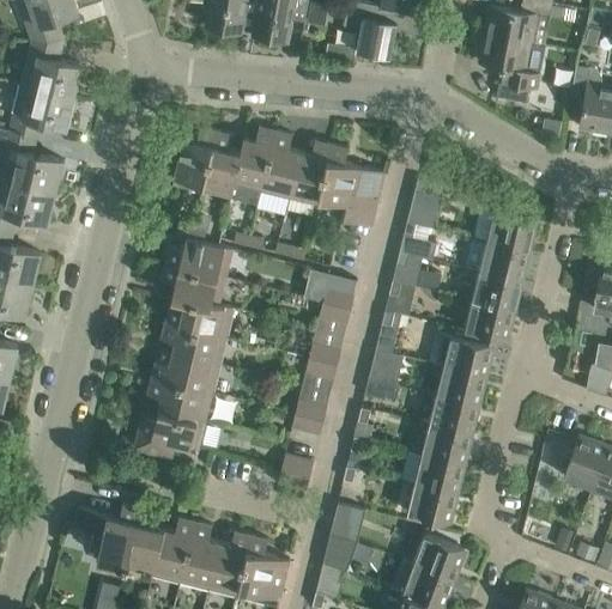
[(78,13),(73,0),(16,0),(22,16),(30,41),(62,41),(56,20),(78,13)]
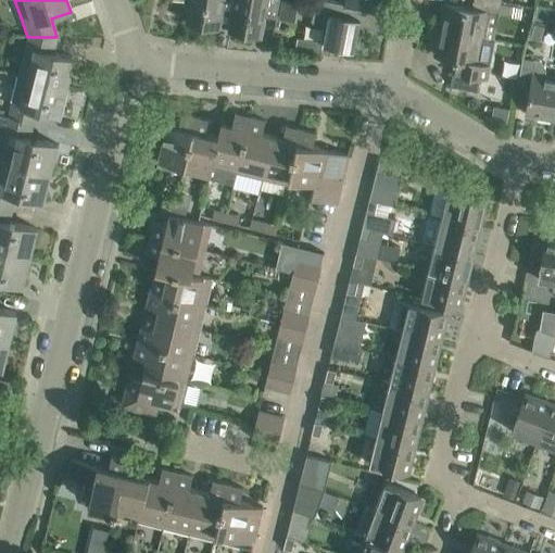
[(223,0),(235,2),(235,0),(190,0),(187,23),(216,28),(222,0),(223,0)]
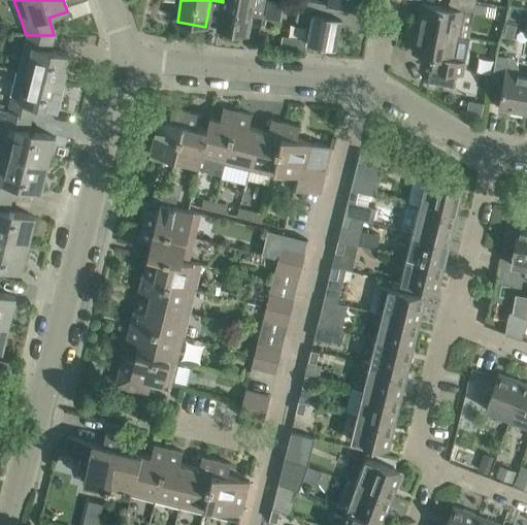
[(263,10),(265,0),(223,0),(223,2),(218,30),(245,35),(252,7),(263,10)]
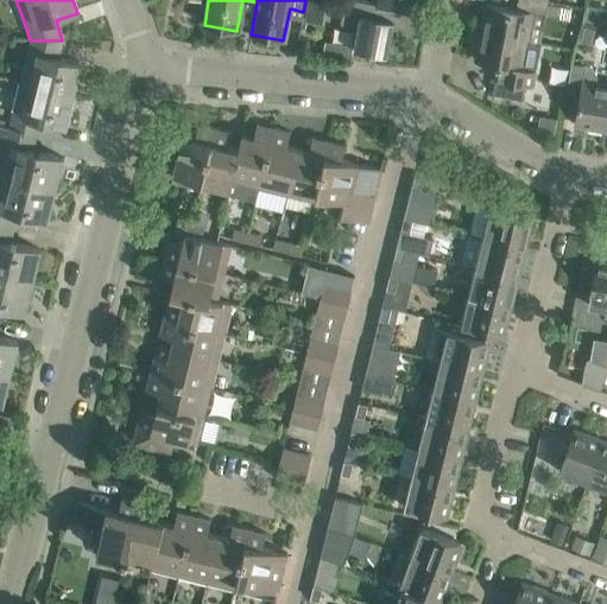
[(323,16),(327,0),(307,0),(305,13),(323,16)]
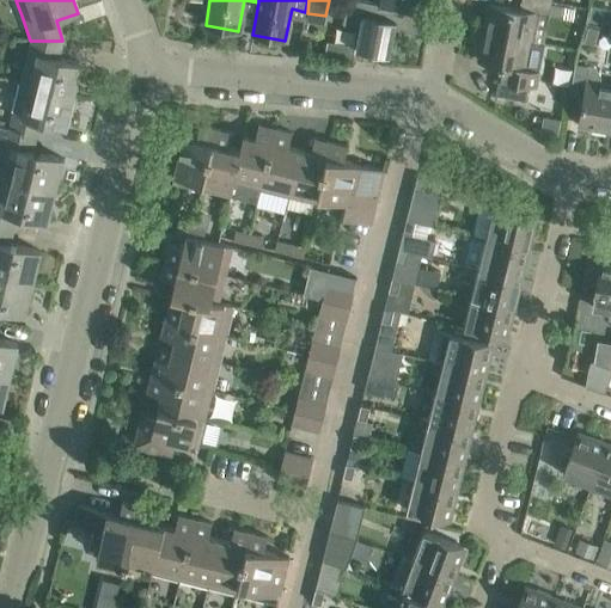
[(371,0),(374,5),(378,6),(379,6),(398,11),(413,13),(414,0),(371,0)]
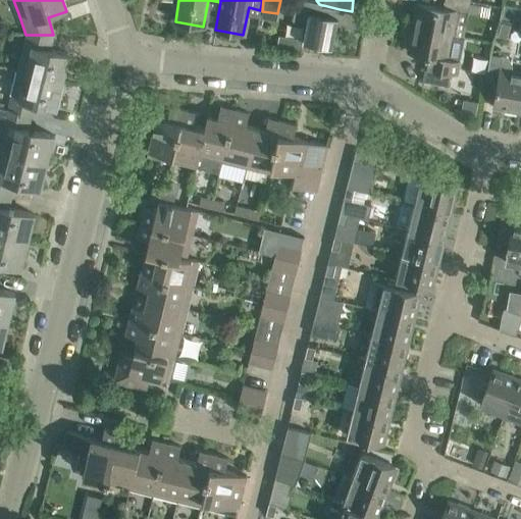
[(417,5),(412,30),(453,37),(457,13),(467,15),(469,5),(470,3),(454,0),(444,0),(443,10),(417,5)]
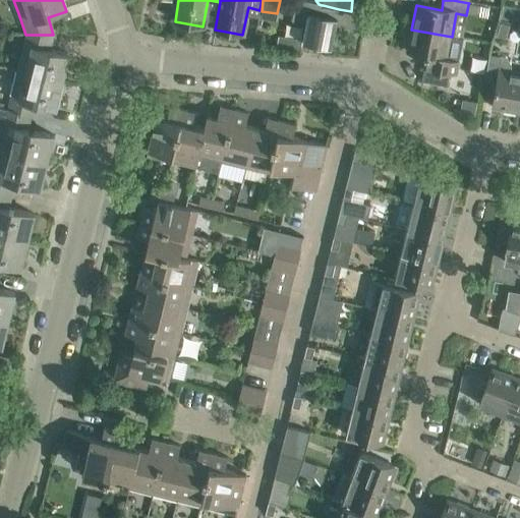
[(295,1),(292,22),(305,25),(302,43),(331,49),(337,19),(339,9),(323,5),(322,5),(309,3),(295,1)]
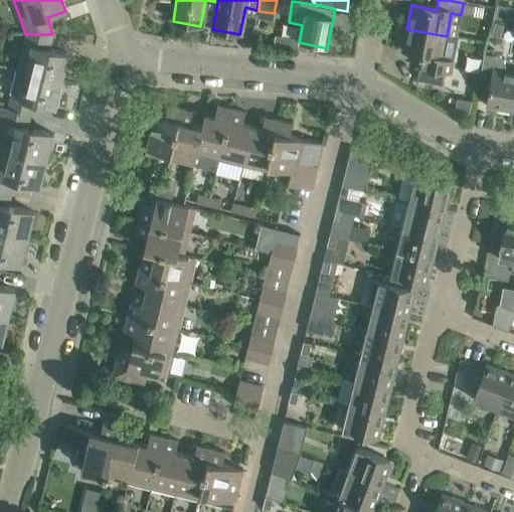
[(463,5),(461,15),(473,17),(475,7),(463,5)]
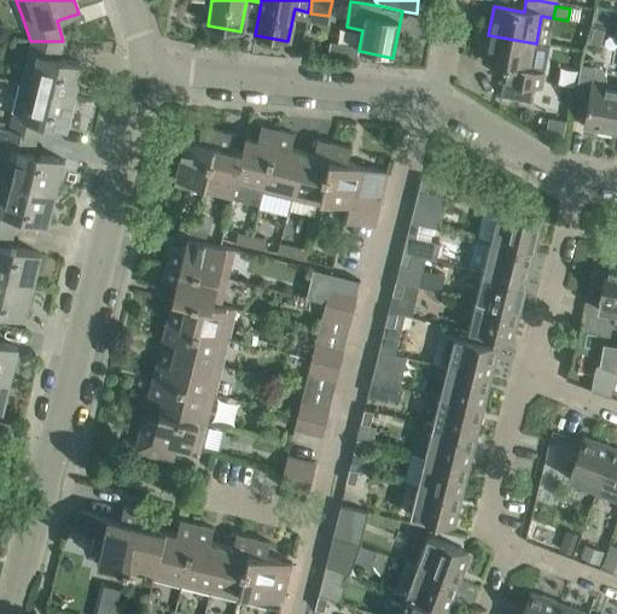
[(488,35),(482,64),(513,69),(511,83),(502,81),(500,99),(530,104),(534,88),(541,89),(543,75),(548,46),(536,44),(488,35)]
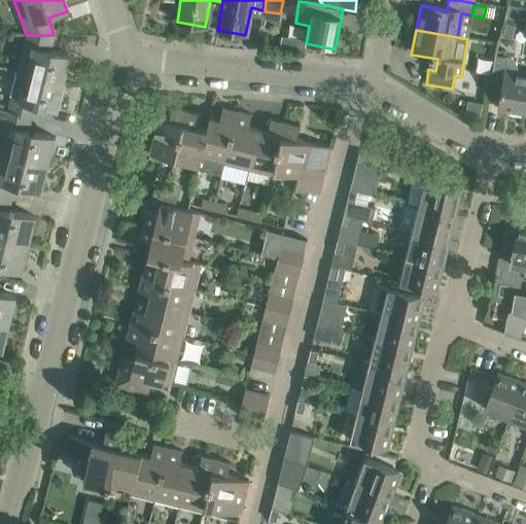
[(49,53),(54,35),(26,35),(16,73),(62,84),(69,58),(49,53)]
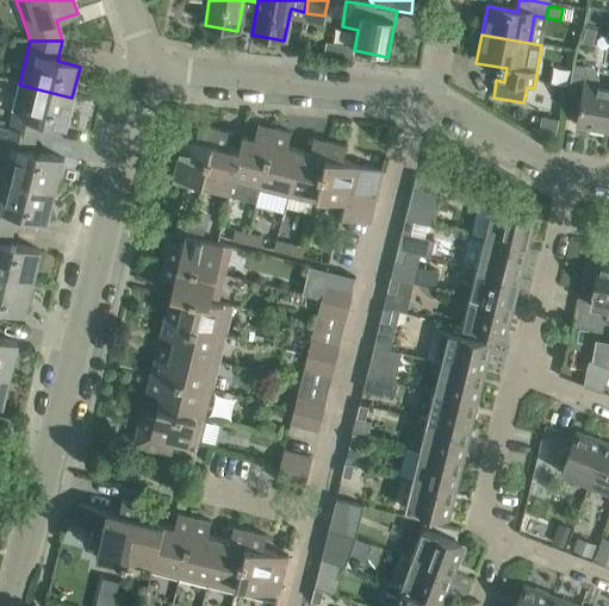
[(604,133),(608,104),(608,86),(598,85),(598,82),(598,79),(597,75),(595,72),(590,69),(586,68),(572,66),(571,72),(567,95),(580,98),(576,127),(604,133)]
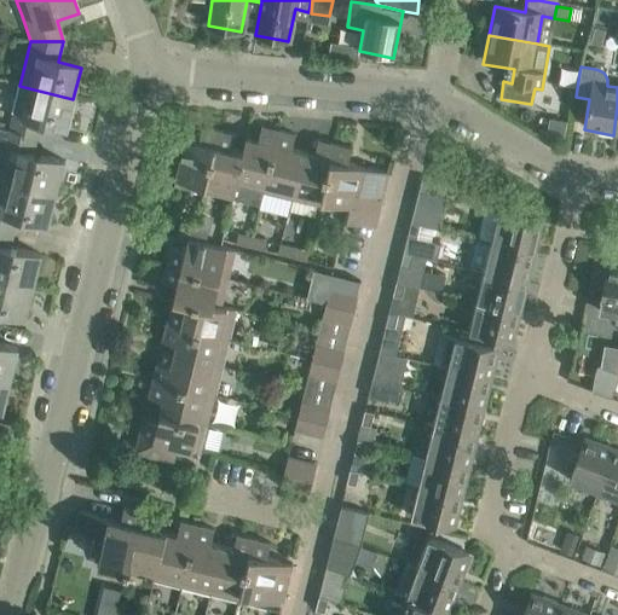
[(65,131),(73,99),(19,86),(9,132),(9,133),(35,139),(35,140),(39,140),(42,125),(65,131)]
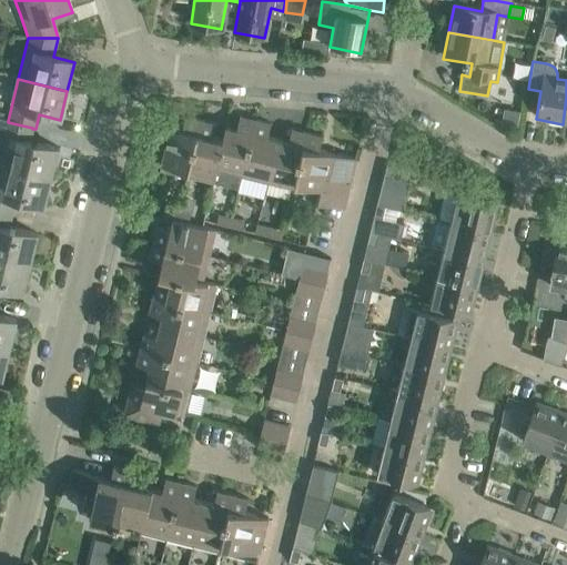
[(184,178),(200,122),(184,118),(181,131),(170,129),(160,171),(184,178)]
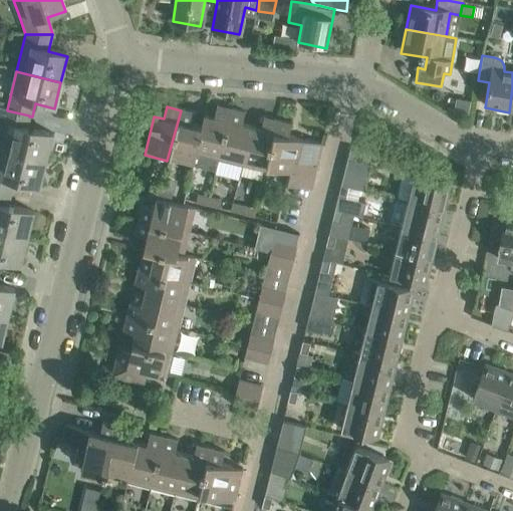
[(218,162),(230,110),(216,106),(213,118),(204,115),(201,128),(193,156),(218,162)]
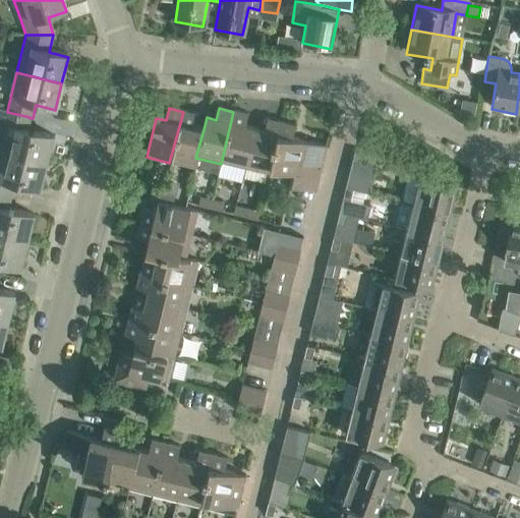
[(26,130),(30,118),(30,117),(7,112),(7,111),(0,109),(0,152),(46,163),(53,136),(26,130)]
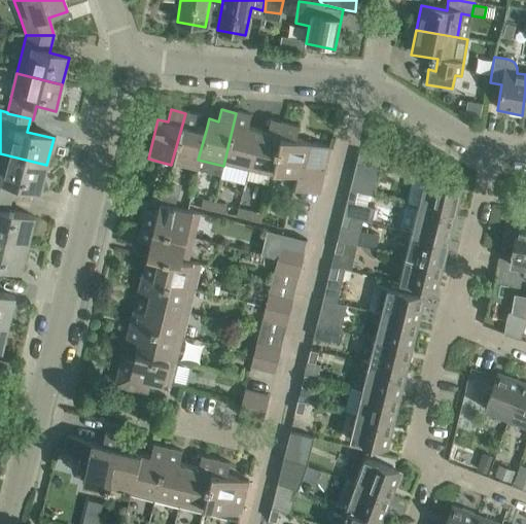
[(200,116),(185,113),(171,165),(196,171),(198,160),(206,131),(197,129),(200,116)]
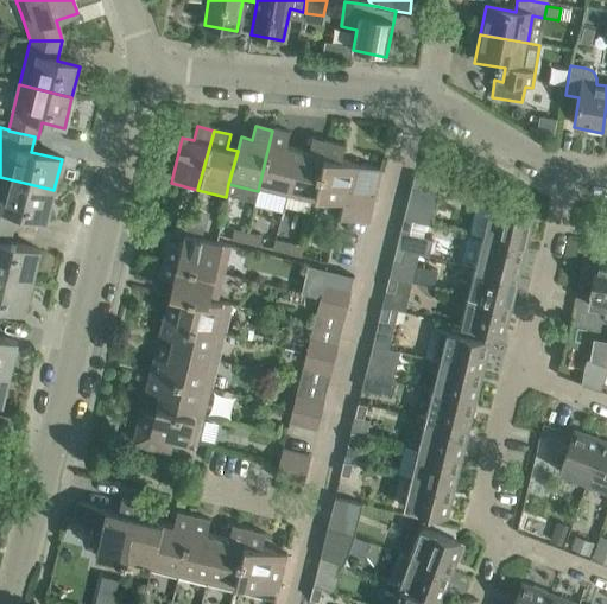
[(289,134),(272,131),(258,191),(285,198),(297,151),(286,148),(289,134)]
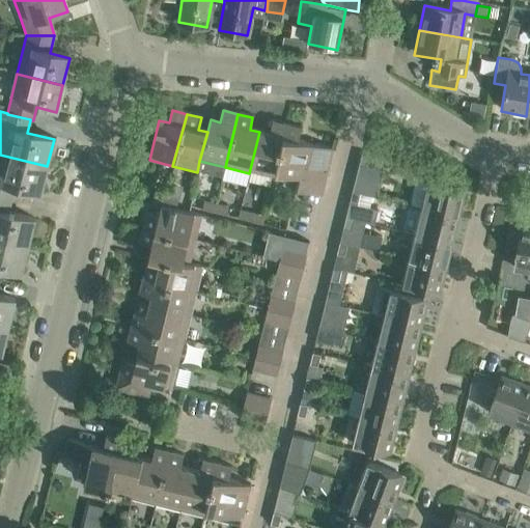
[(273,179),(286,126),(272,122),(269,134),(259,132),(249,173),(250,173),(248,183),(270,188),(272,178),(273,179)]
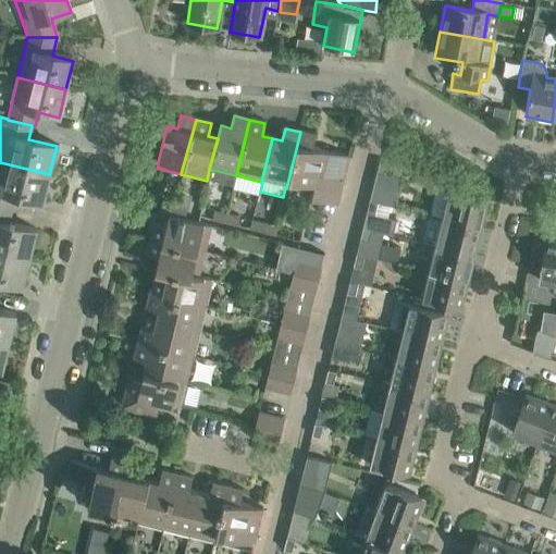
[(343,182),(348,157),(312,148),(316,136),(300,132),(286,188),(311,194),(312,187),(316,175),(343,182)]
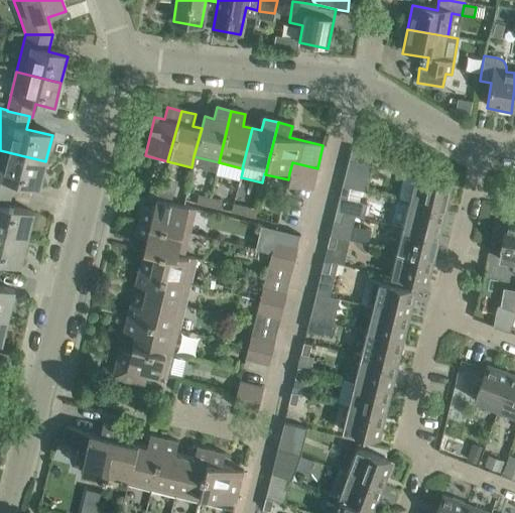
[(377,145),(366,142),(363,153),(374,156),(377,145)]
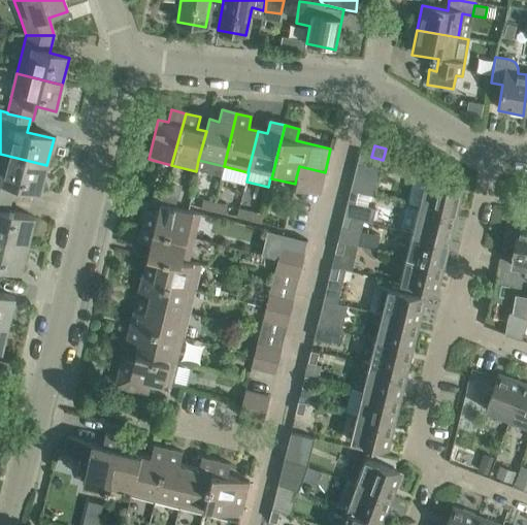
[(40,192),(46,165),(0,154),(0,196),(10,199),(14,186),(40,192)]
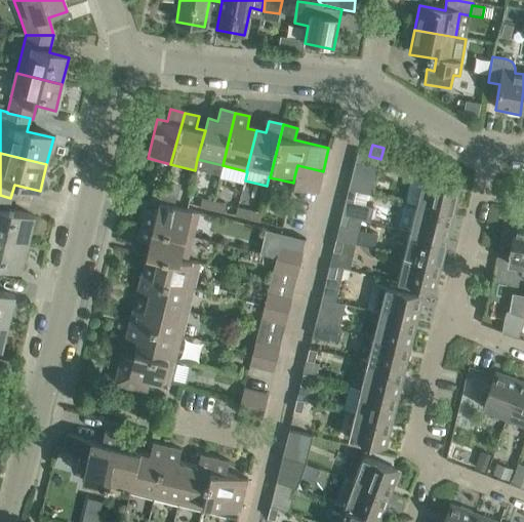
[(378,170),(362,166),(365,155),(357,153),(348,191),(356,193),(371,196),(378,170)]
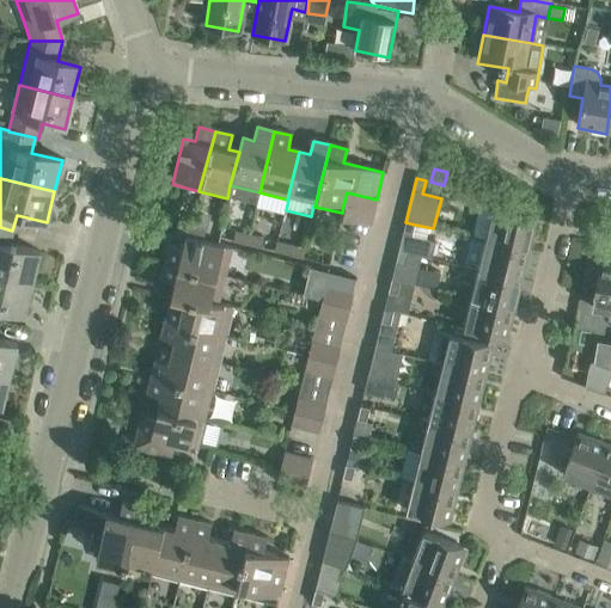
[(373,213),(377,200),(347,192),(343,206),(373,213)]
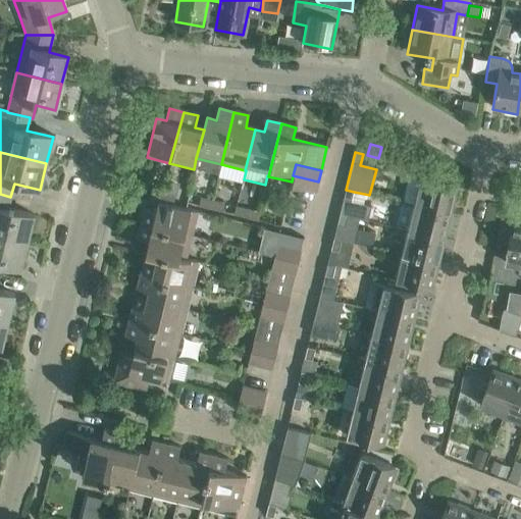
[(293,175),(292,182),(290,187),(315,193),(318,182),(293,175)]
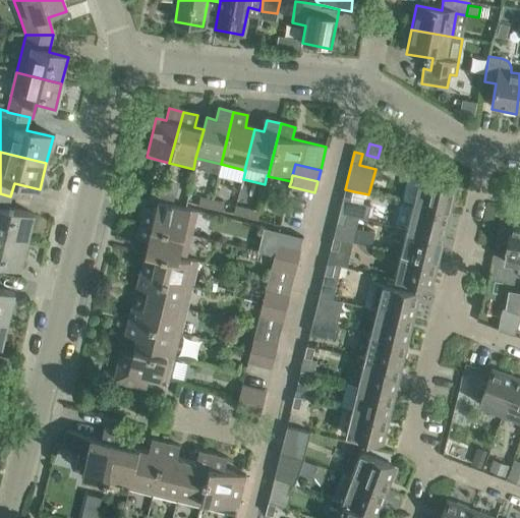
[(448,214),(454,189),(419,180),(413,206),(448,214)]
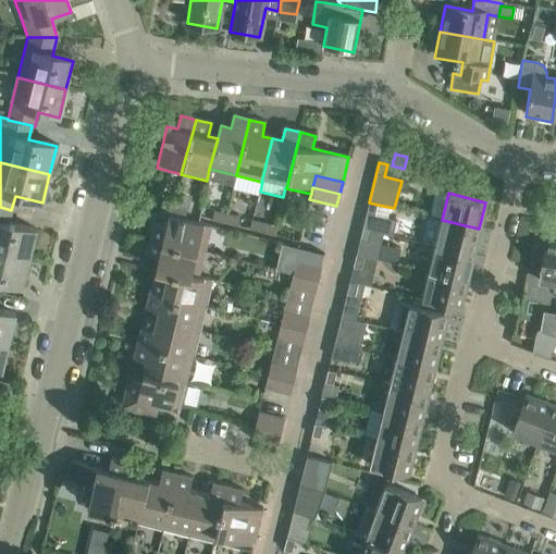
[(374,217),(378,205),(369,202),(362,229),(392,236),(395,222),(374,217)]
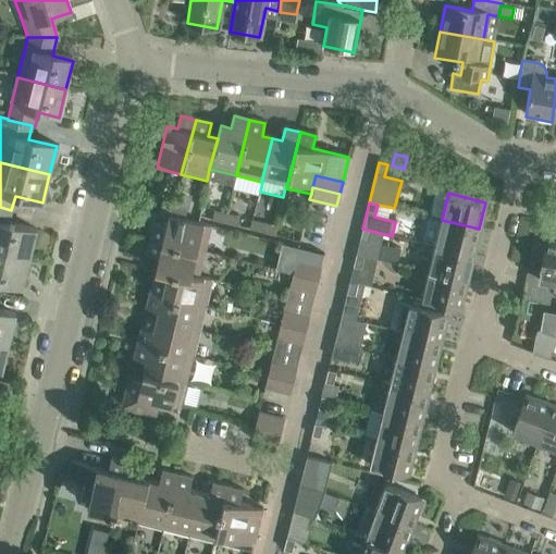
[(170,219),(173,208),(161,205),(159,216),(168,218),(170,219)]
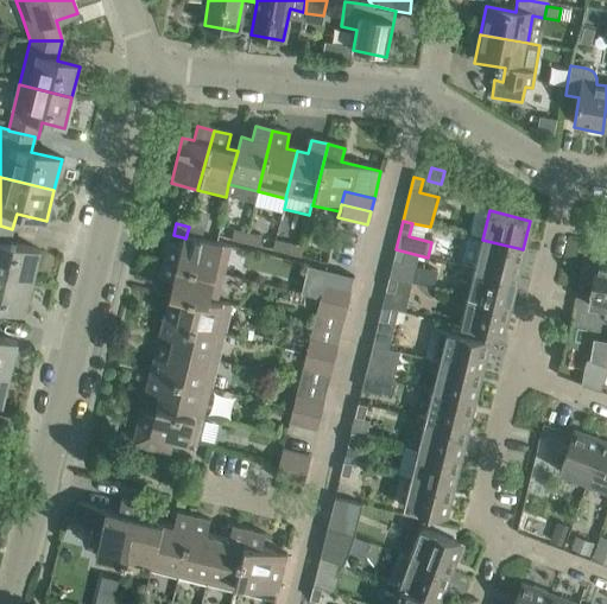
[(8,245),(12,229),(0,226),(0,274),(31,283),(38,252),(8,245)]
